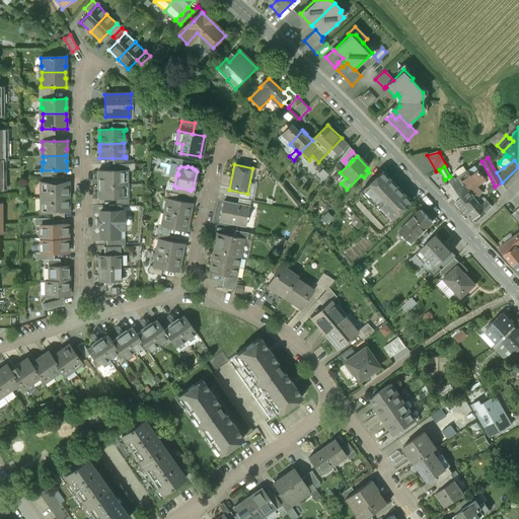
[(127,198),(127,171),(127,170),(115,170),(98,170),(98,199),(116,199),(127,199),(127,198)]
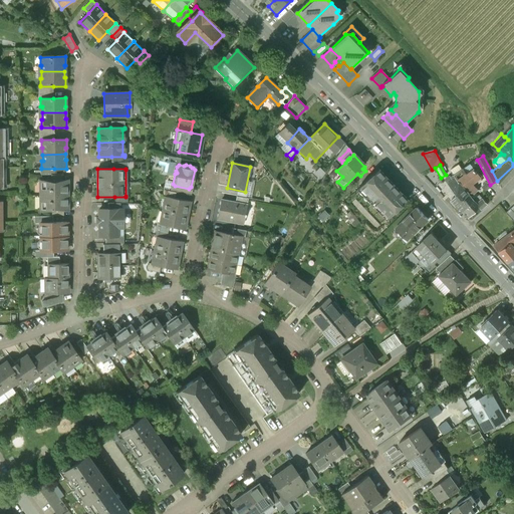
[(475,182),(480,178),(475,169),(469,174),(471,175),(469,176),(463,170),(454,176),(462,186),(469,180),(471,183),(473,181),(475,182)]
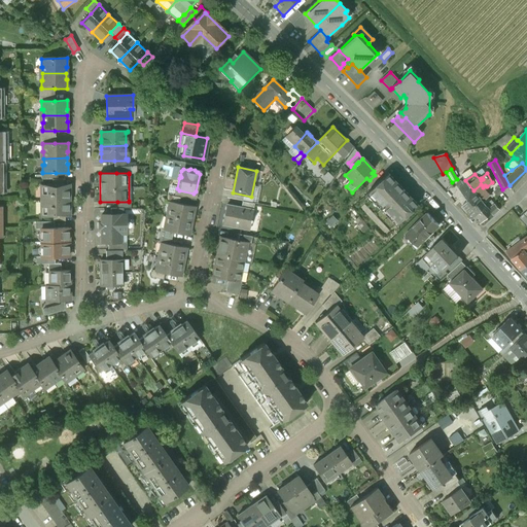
[(369,194),(398,224),(418,206),(401,189),(398,191),(394,187),(397,184),(388,175),(369,194)]
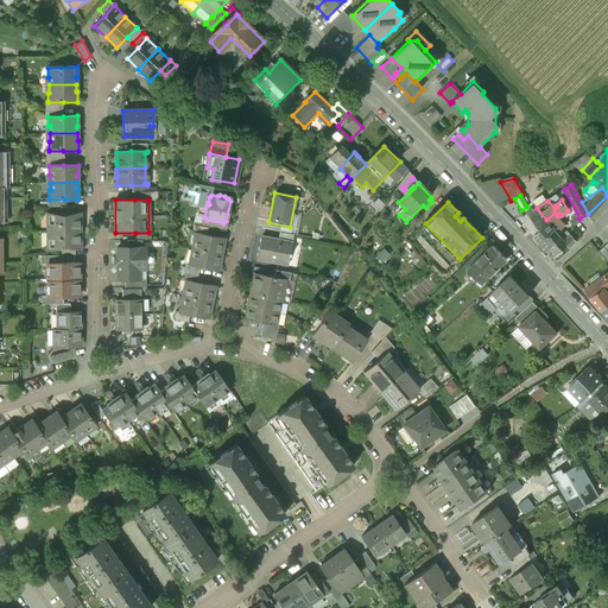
[(537,208),(533,209),(532,208),(526,214),(542,230),(533,238),(539,244),(555,229),(546,220),(537,208)]
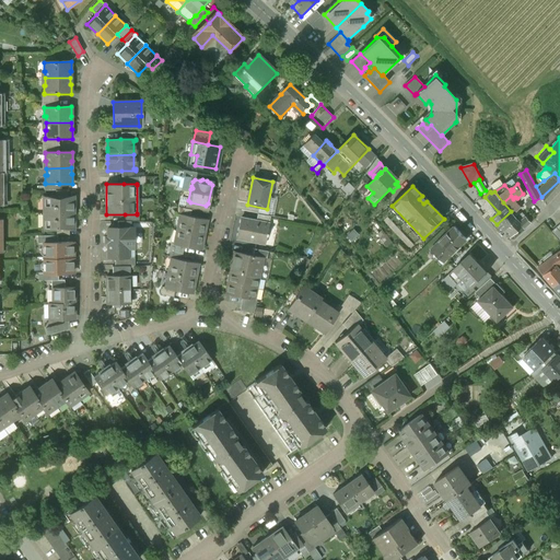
[(511,196),(503,202),(511,211),(513,214),(521,208),(513,199),(511,196)]
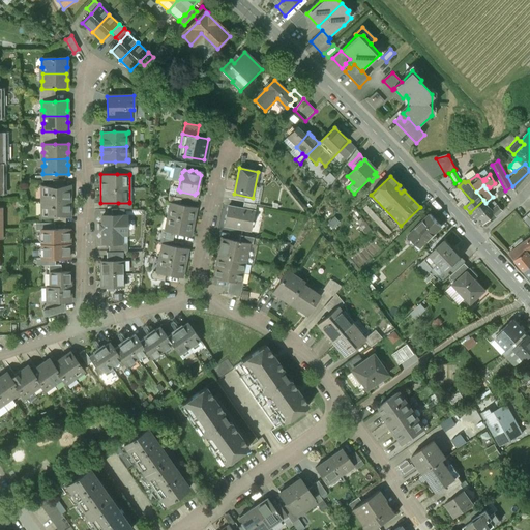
[(69,186),(65,186),(52,186),(41,186),(41,201),(69,201),(69,186)]
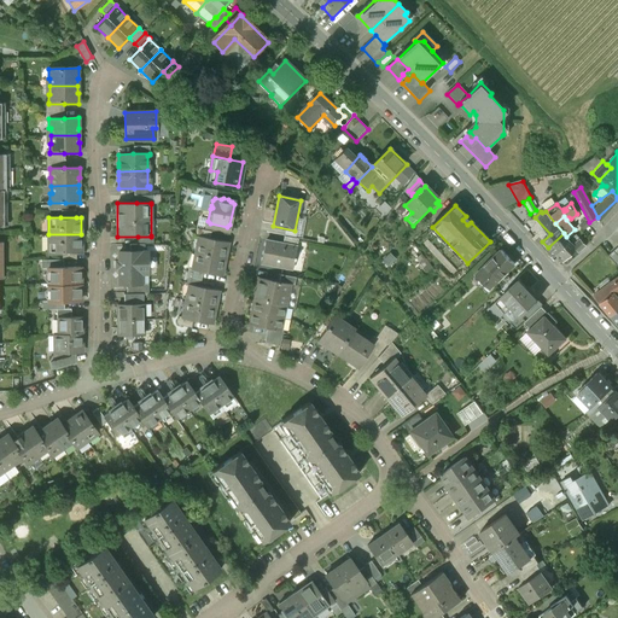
[(210,223),(208,225),(207,229),(211,231),(226,233),(227,227),(210,223)]
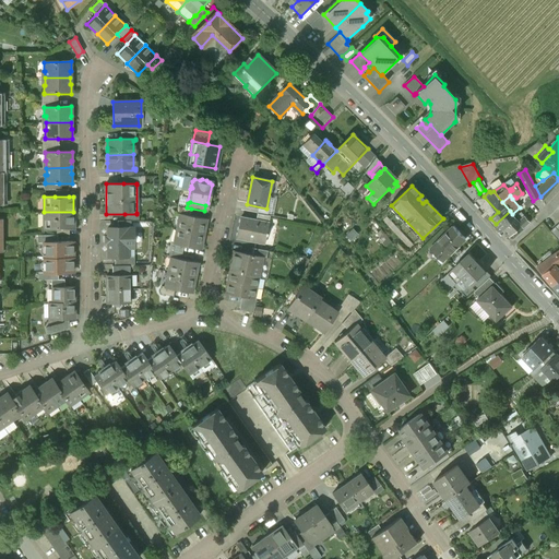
[(176,213),(179,214),(179,213),(189,215),(191,209),(187,207),(177,205),(176,213)]
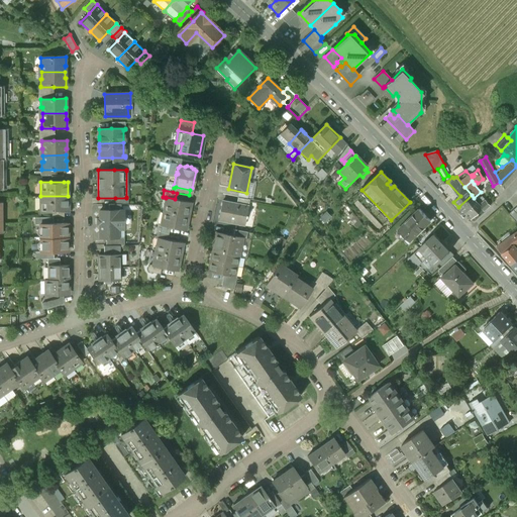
[(378,232),(391,220),(362,190),(355,195),(360,200),(353,207),(378,232)]
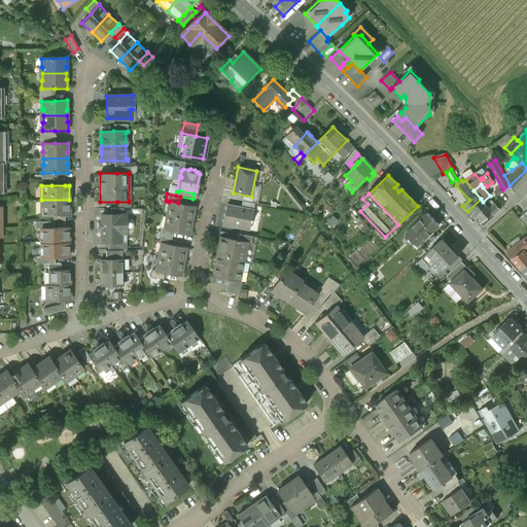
[(481,199),(467,211),(473,217),(486,206),(483,202),(481,199)]
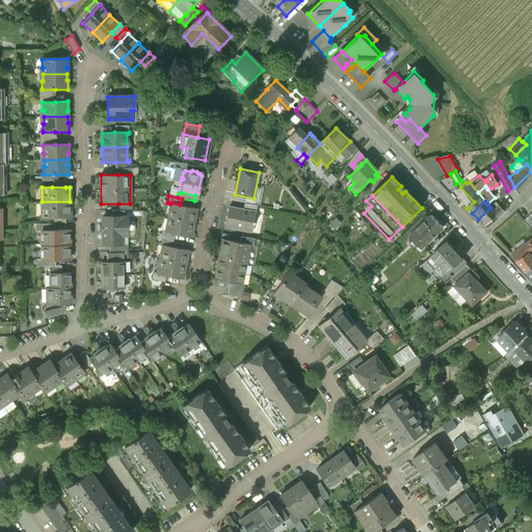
[(70,202),(42,202),(42,217),(53,217),(65,217),(70,217),(70,202)]
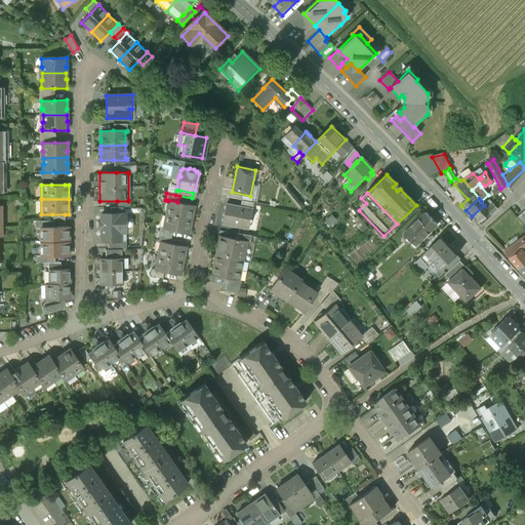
[(168,201),(165,214),(191,219),(194,205),(177,202),(168,200),(168,201)]
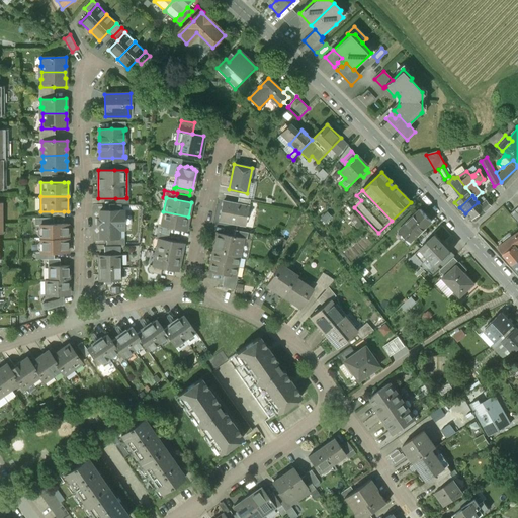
[(238,197),(237,203),(249,205),(250,199),(238,197)]
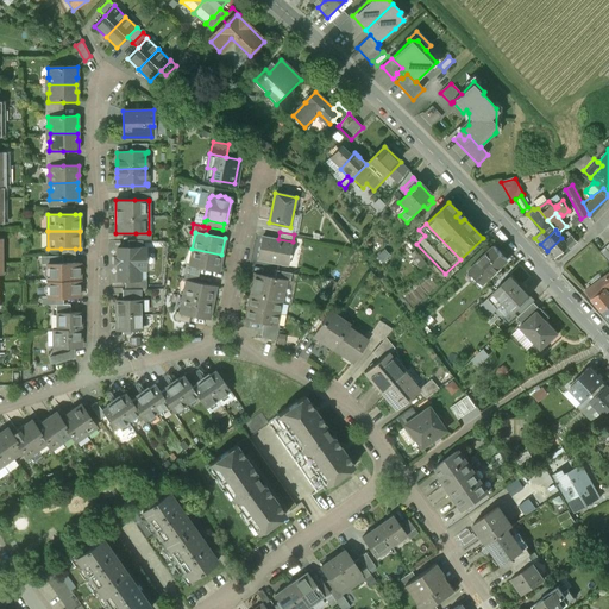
[(257,259),(288,265),(289,256),(292,257),(293,253),(290,253),(293,242),(278,239),(262,236),(257,259)]
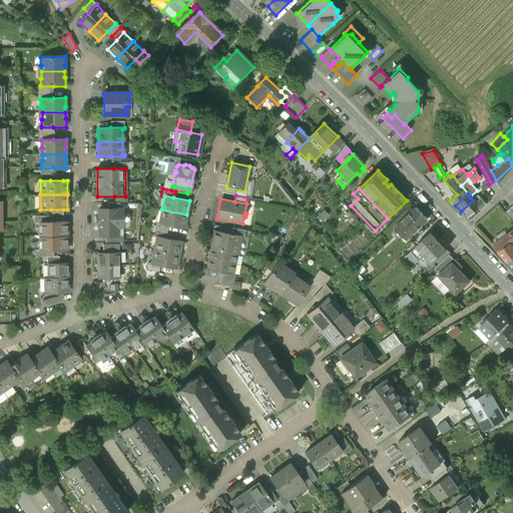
[(476,203),(478,207),(480,210),(487,203),(482,198),(476,203)]
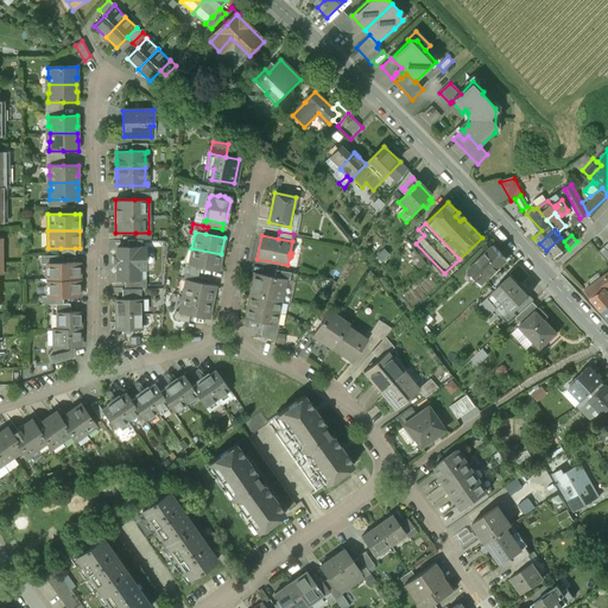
[(561,238),(546,251),(553,259),(567,246),(564,241),(561,238)]
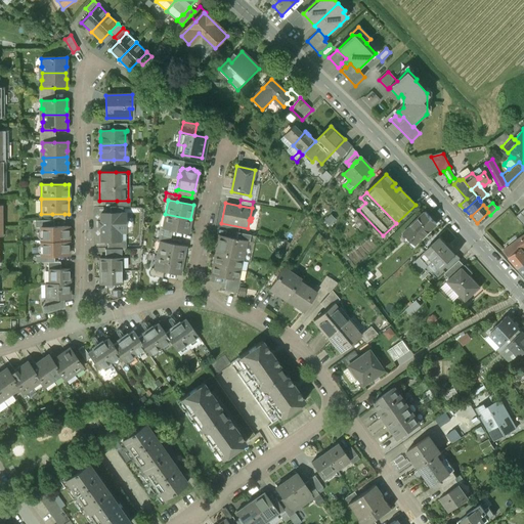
[(125,213),(123,214),(110,214),(100,214),(101,242),(107,241),(120,241),(120,232),(125,232),(125,213)]
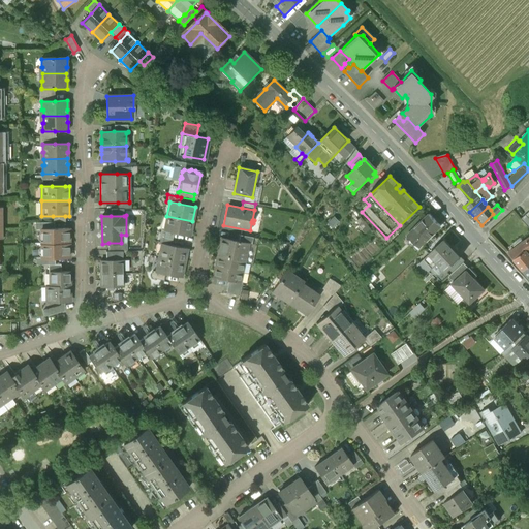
[(429,215),(416,227),(428,239),(440,226),(429,215)]
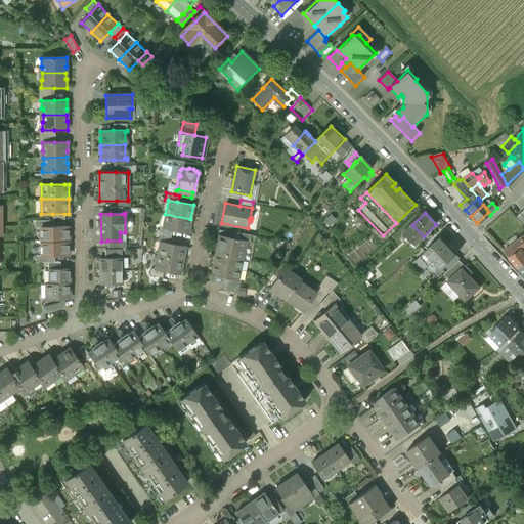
[(165,214),(162,227),(162,228),(172,230),(188,233),(190,219),(165,214)]
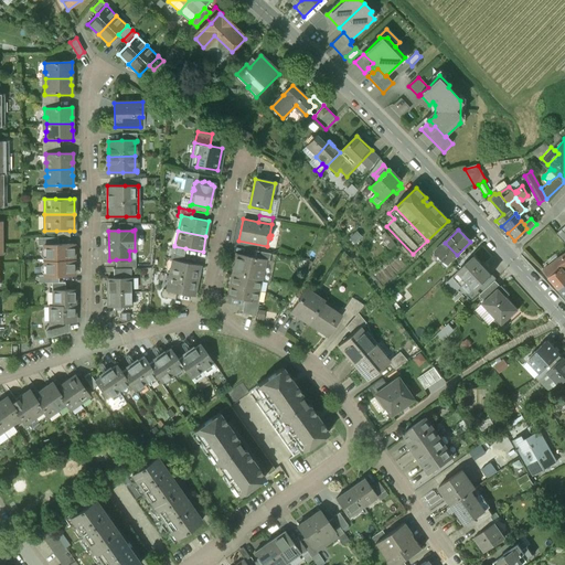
[(43,260),(73,259),(74,258),(74,245),(73,244),(59,244),(43,245),(43,260)]
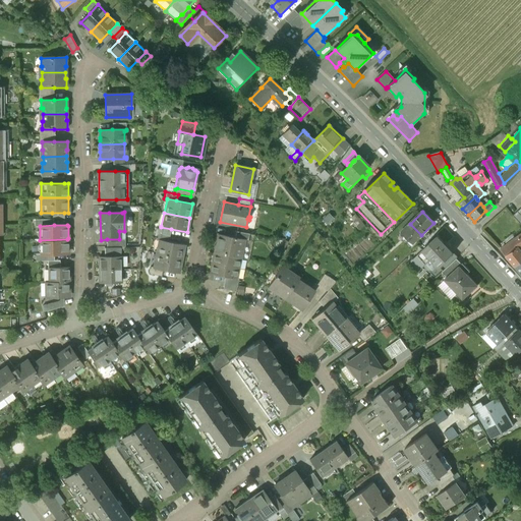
[(159,225),(157,232),(170,235),(171,229),(161,227),(161,226),(159,225)]
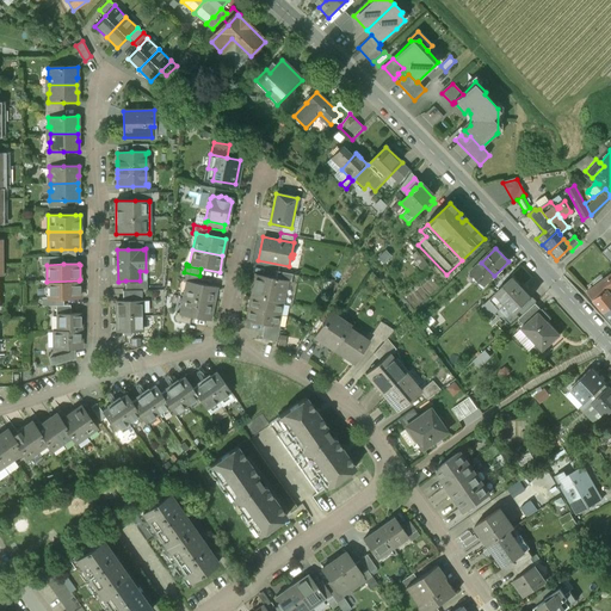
[(287,281),(291,282),(292,275),(275,271),(273,277),(287,281)]
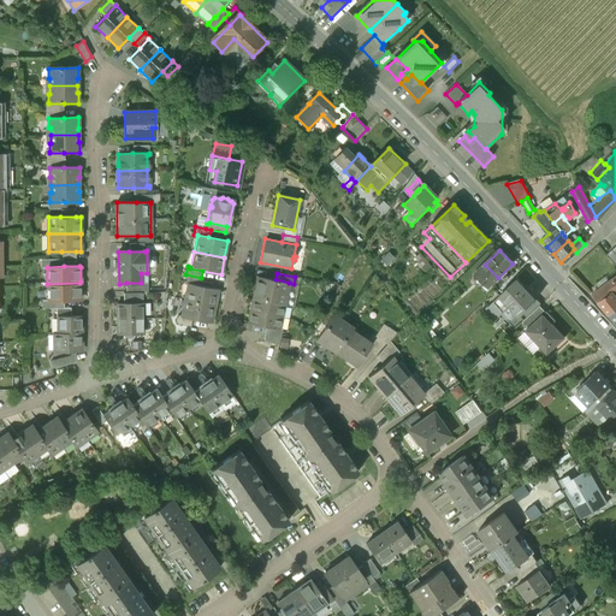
[(184,283),(188,284),(188,283),(200,285),(201,278),(185,274),(184,283)]
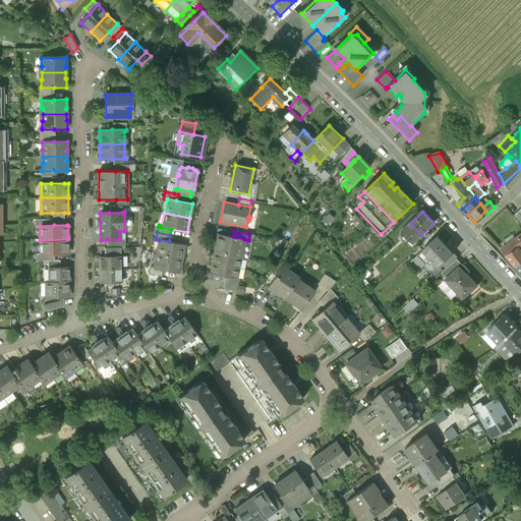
[(214,252),(240,257),(244,239),(233,236),(218,234),(214,252)]
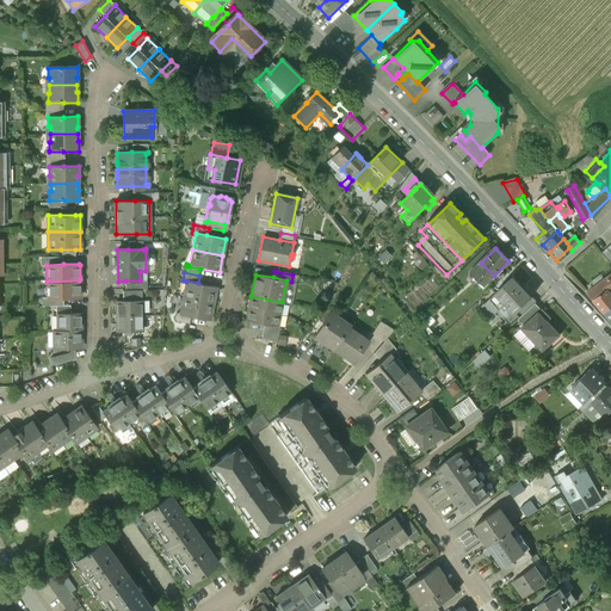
[(506,304),(513,313),(516,314),(534,297),(524,288),(523,289),(513,278),(481,309),(491,319),(506,304)]
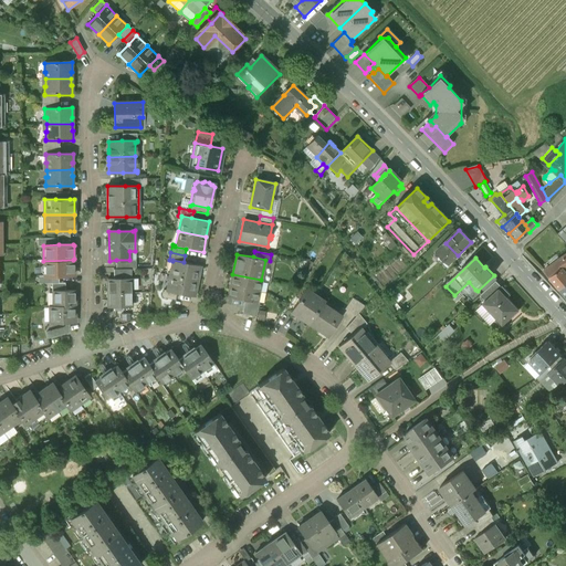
[(74,262),(73,260),(43,261),(44,275),(44,276),(46,276),(59,275),(74,275),(75,274),(74,262)]
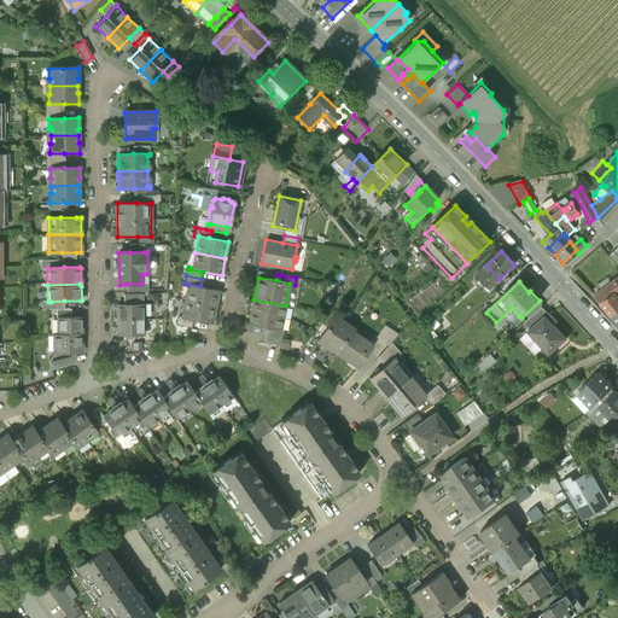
[(188,285),(185,301),(216,307),(219,290),(200,286),(188,284),(188,285)]
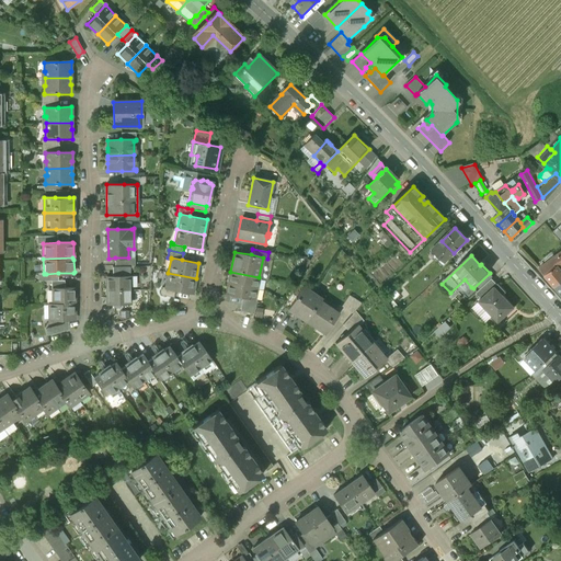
[(554,259),(556,259),(554,258),(539,270),(545,276),(557,266),(559,265),(554,259)]
